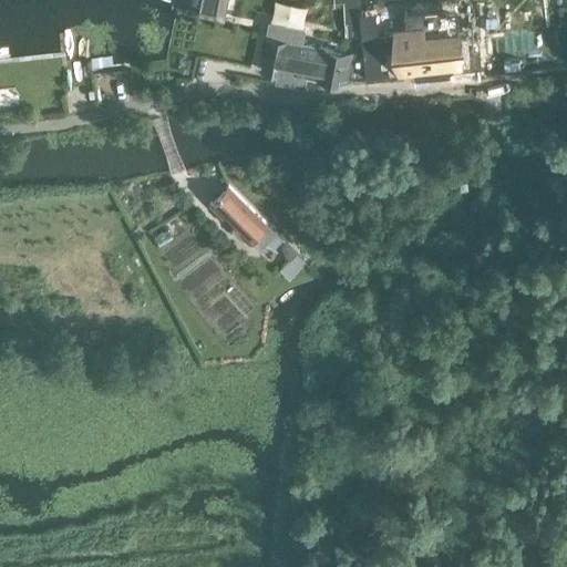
[(219,16),(222,0),(192,0),(191,10),(219,16)]
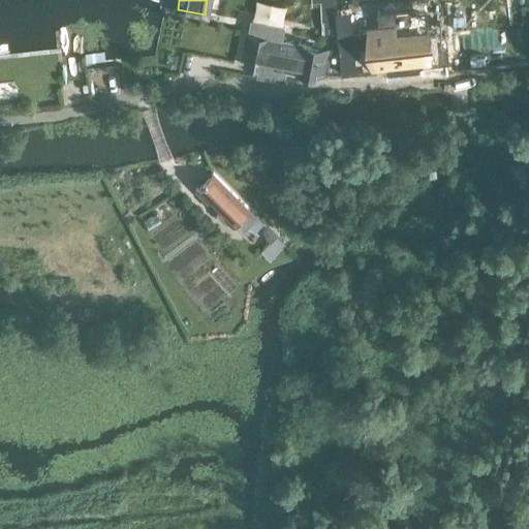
[(337,8),(335,0),(311,0),(312,8),(321,7),(323,37),(339,35),(338,21),(367,18),(366,5),(337,8)]
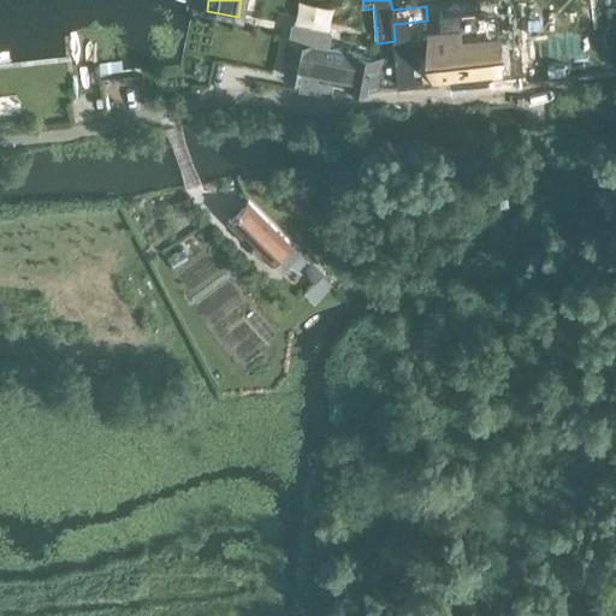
[(615,24),(615,7),(615,6),(604,6),(605,25),(615,24)]
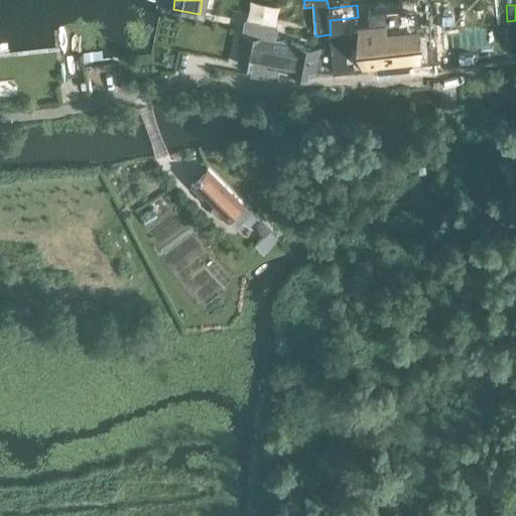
[(435,70),(436,70),(435,61),(434,44),(415,46),(413,23),(397,25),(396,21),(395,15),(372,17),(371,11),(368,12),(369,24),(369,27),(358,29),(349,29),(351,45),(362,44),(364,65),(377,63),(377,68),(378,72),(413,68),(412,65),(412,63),(434,60),(434,61),(435,70)]
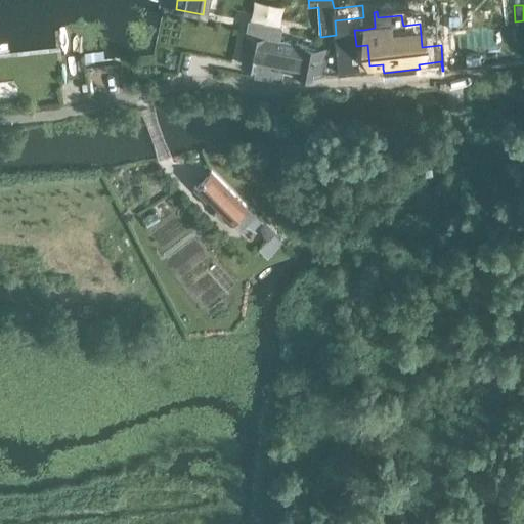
[(321,78),(326,50),(279,41),(281,27),(248,20),(245,35),(247,35),(247,40),(242,66),(258,69),(258,73),(272,76),(273,69),(321,78)]
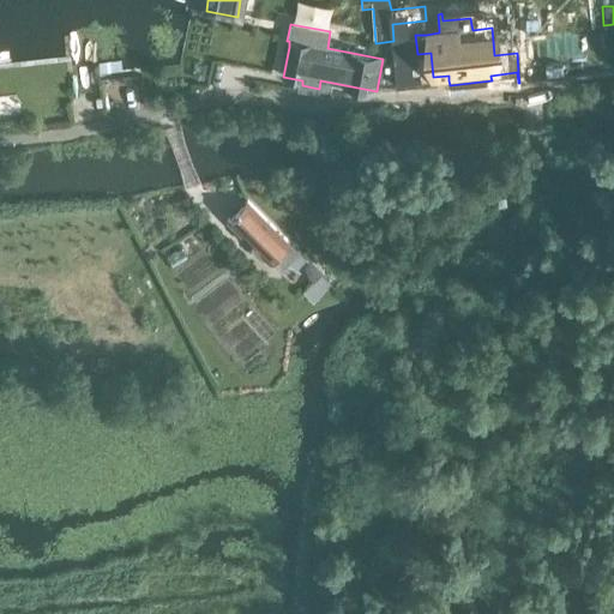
[(410,47),(392,49),(396,82),(414,79),(410,47)]
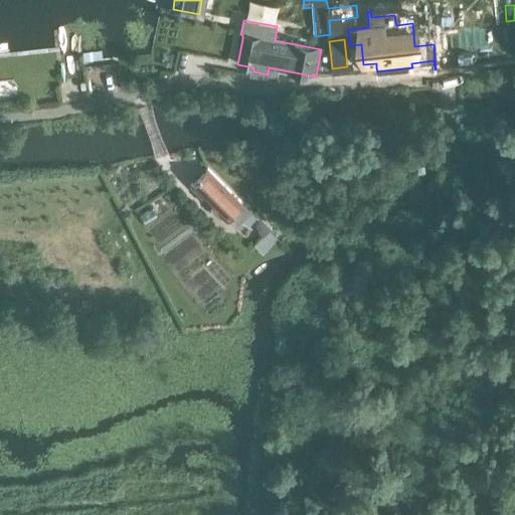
[(514,59),(514,49),(452,57),(452,56),(435,58),(437,68),(514,59)]
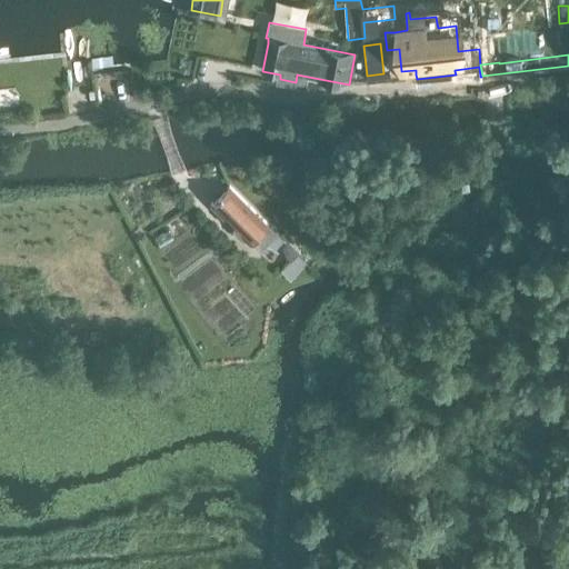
[(463,192),(471,191),(470,182),(462,183),(463,192)]
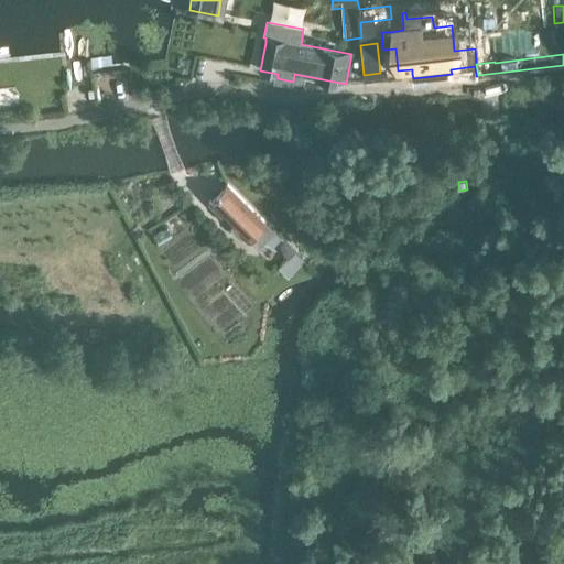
[(209,203),(232,225),(230,227),(231,231),(237,237),(241,238),(245,236),(259,249),(267,240),(273,247),(282,238),(227,185),(209,203)]
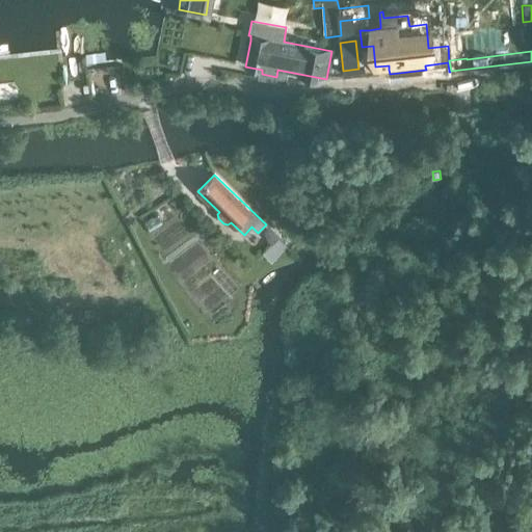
[(452,193),(455,188),(449,184),(446,189),(452,193)]
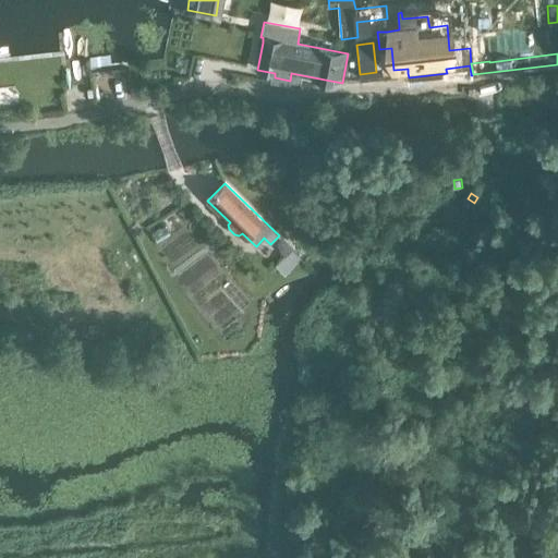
[(193,235),(168,257),(187,279),(213,257),(193,235)]
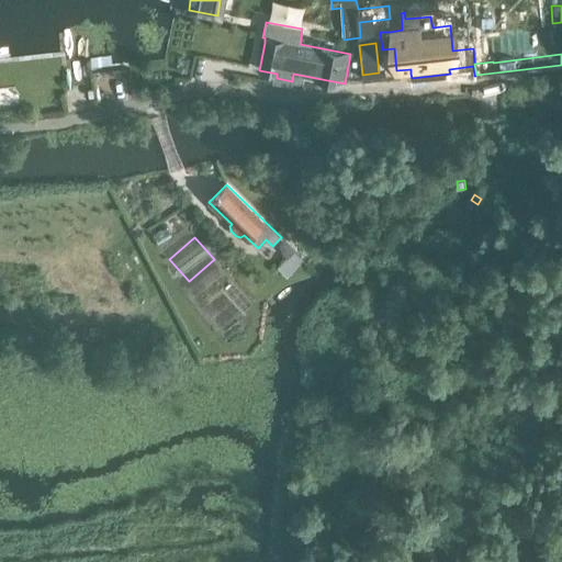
[(277,267),(288,276),(303,259),(294,251),(295,250),(288,243),(283,248),(289,254),(277,267)]
